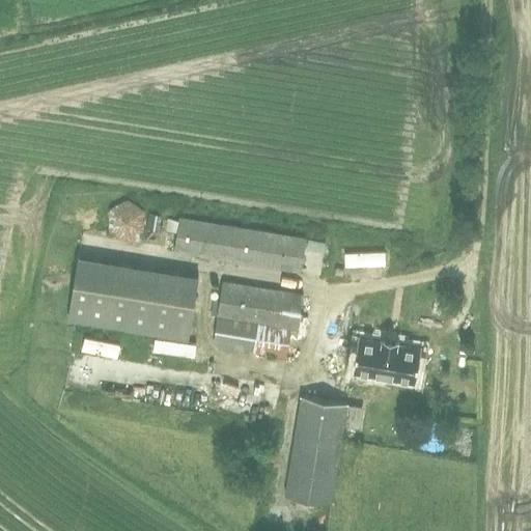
[(143,231),(144,211),(127,199),(109,211),(109,230),(126,241),(143,231)]
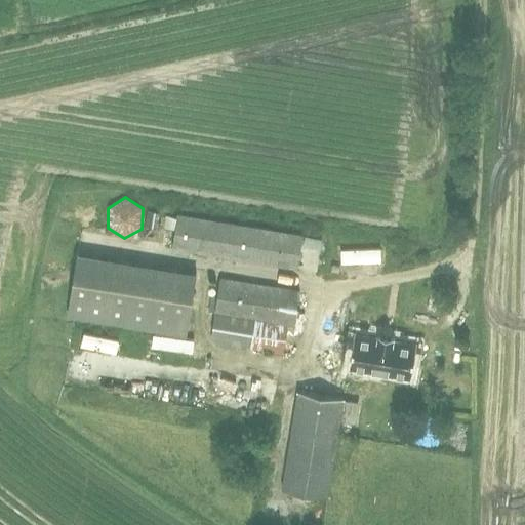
[(172,247),(199,252),(296,268),(303,235),(177,214),(172,247)]
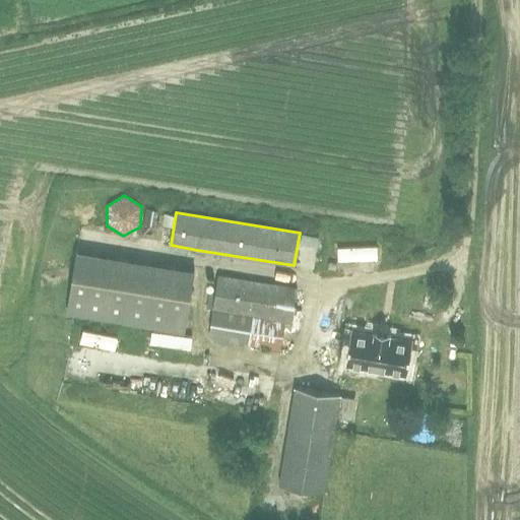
[(184,316),(186,270),(70,264),(68,310),(184,316)]
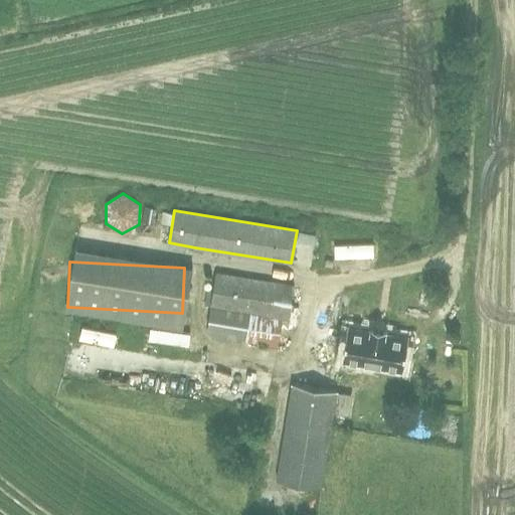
[(216,272),(206,333),(279,344),(283,320),(288,321),(294,285),(216,272)]
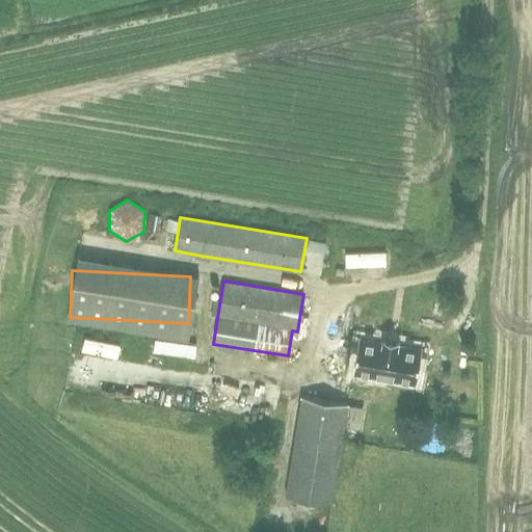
[(356,343),(350,380),(415,390),(420,352),(356,343)]
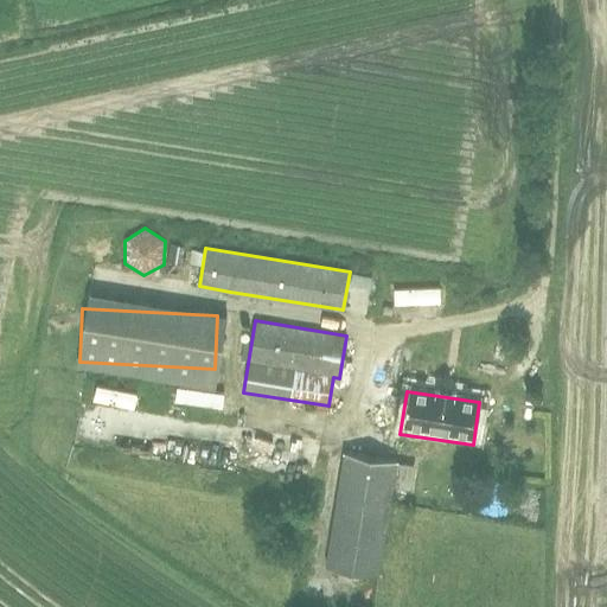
[(378,573),(396,459),(345,451),(327,564),(378,573)]
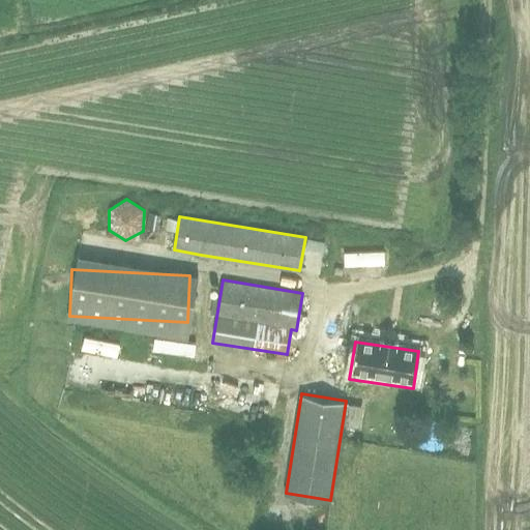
[(313,521),(306,496),(285,502),(292,527),(313,521)]
